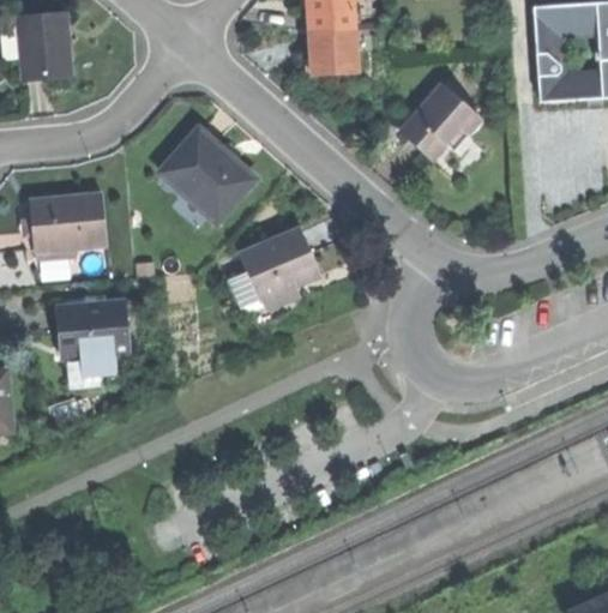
[(304,0),(305,10),(306,32),(350,30),(348,0),(304,0)]
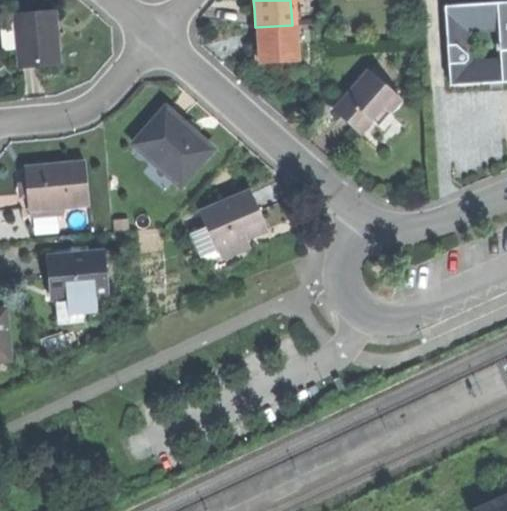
[(493,81),(506,79),(506,0),(443,5),(449,84),(493,81)]
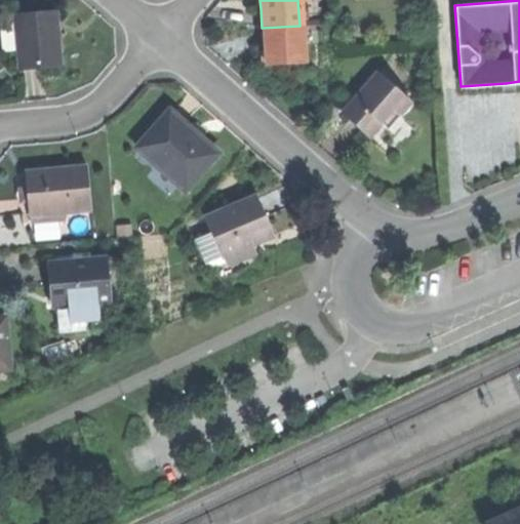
[(16,16),(21,67),(58,64),(54,13),(35,14),(16,16)]
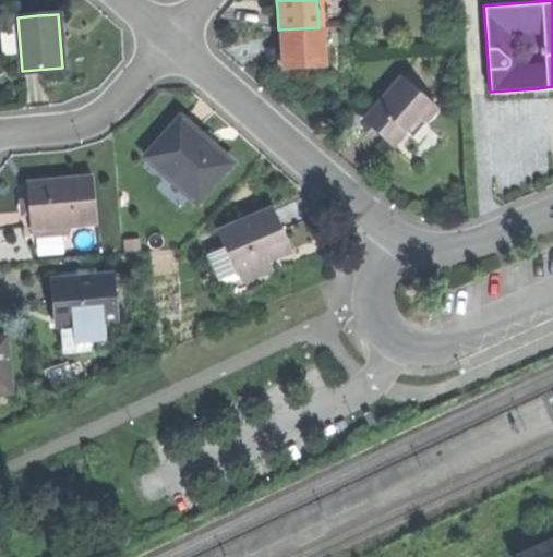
[(280,68),(321,65),(319,27),(278,29),(279,50),(280,68)]
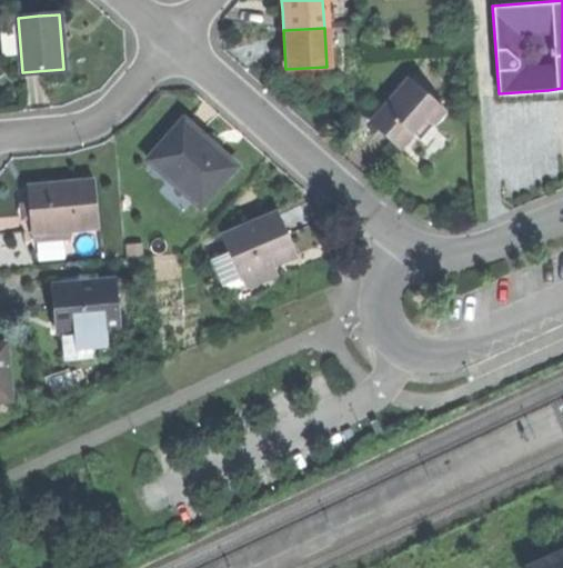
[(383,137),(399,149),(409,136),(421,120),(429,127),(442,109),(405,79),(369,125),(383,137)]
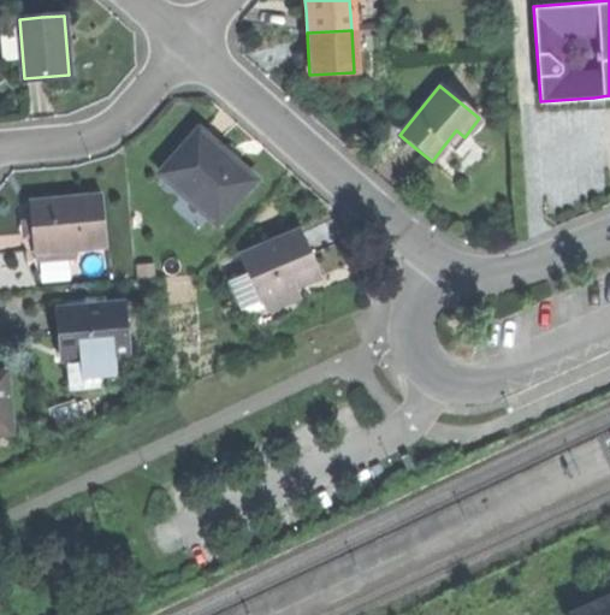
[(215,223),(254,179),(234,160),(229,165),(214,152),(218,147),(197,129),(159,172),(215,223)]
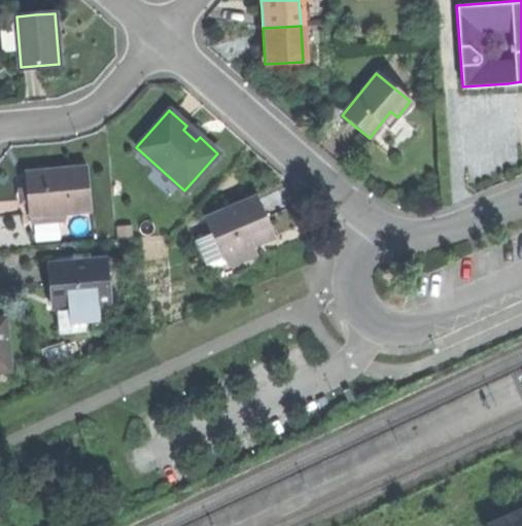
[(385,131),(397,117),(390,111),(379,126),(385,131)]
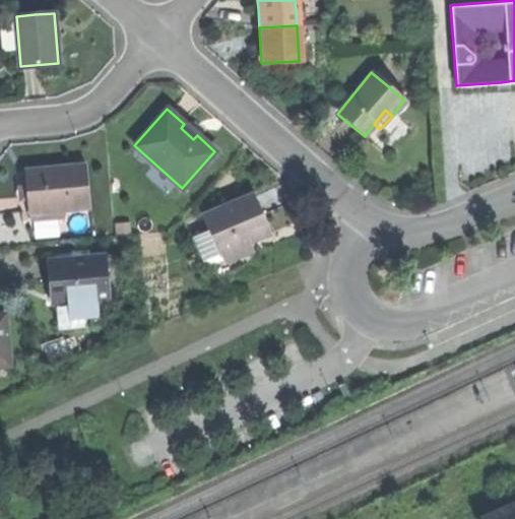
[(190,129),(184,124),(181,128),(193,139),(197,135),(190,129)]
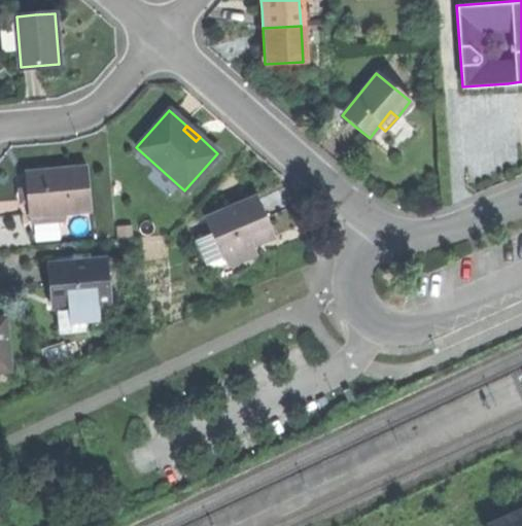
[(84,167),(23,172),(25,187),(26,214),(88,209),(84,167)]
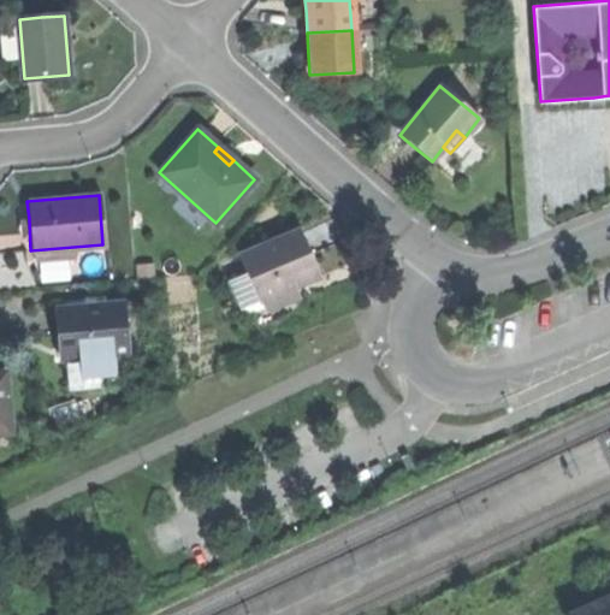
[(238,258),(259,301),(261,300),(283,290),(292,285),(317,275),(307,254),(297,231),(238,258)]
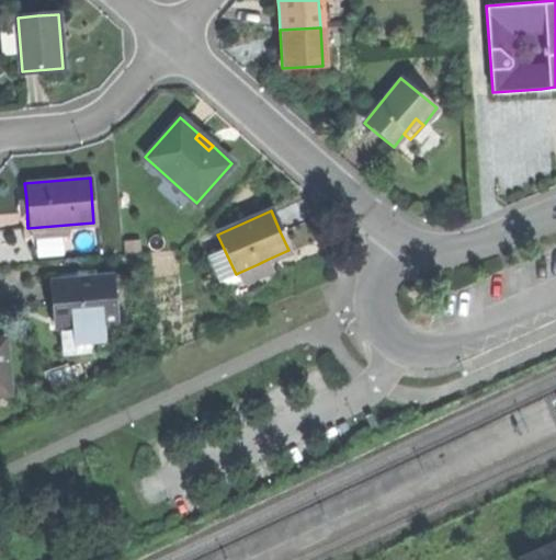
[(271,270),(267,260),(258,264),(262,274),(271,270)]
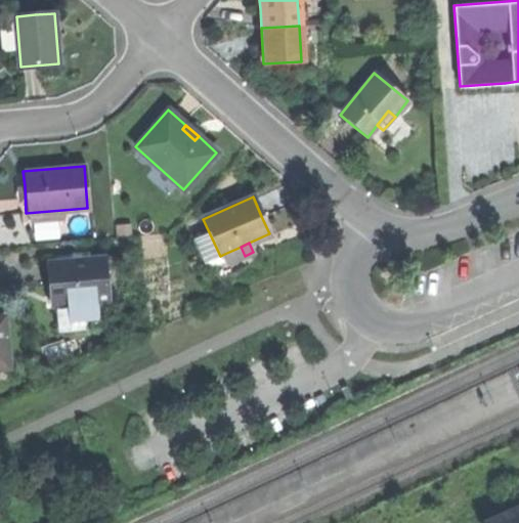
[(245,256),(241,247),(222,255),(226,264),(245,256)]
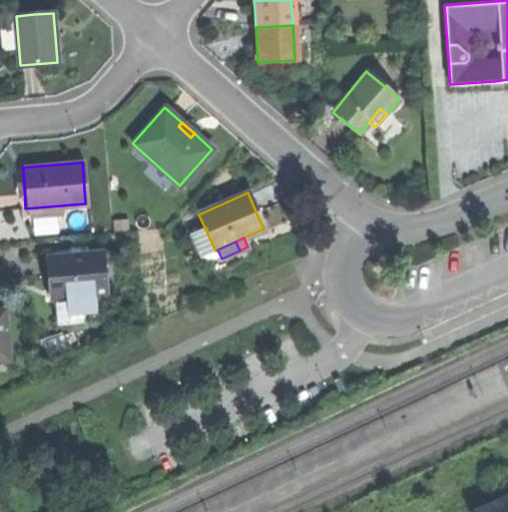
[(103,253),(52,258),(53,279),(55,300),(103,296),(107,296),(103,253)]
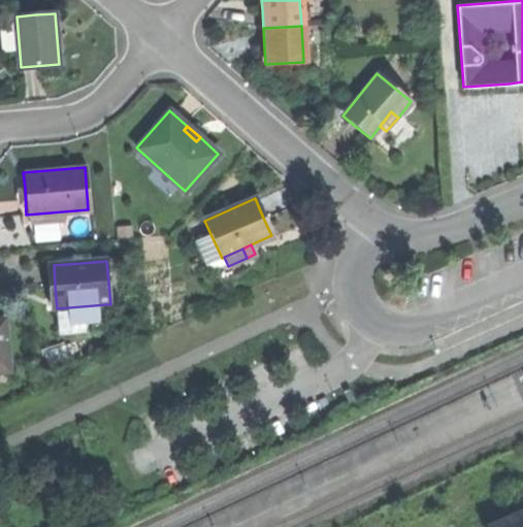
[(107,317),(106,304),(57,308),(59,335),(86,333),(85,327),(97,326),(107,317)]
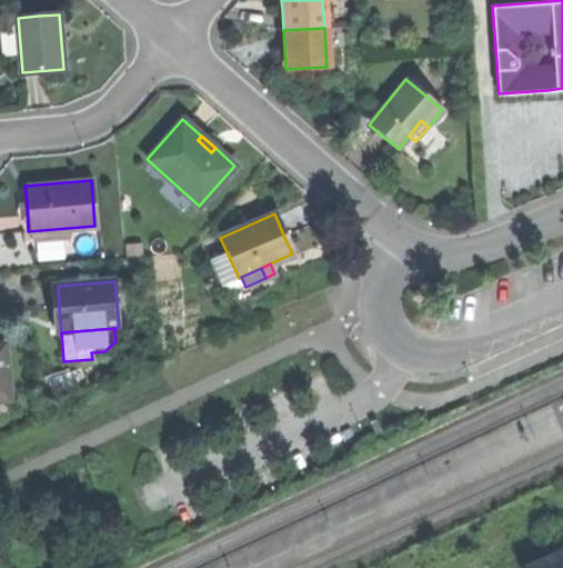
[(0,400),(9,399),(3,346),(0,346),(0,400)]
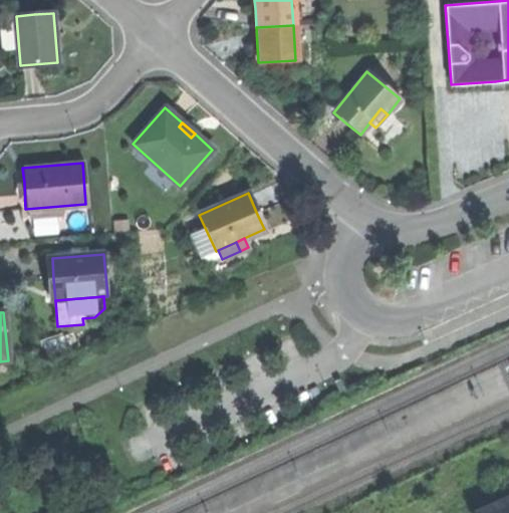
[(508,512),(508,494),(468,512),(508,512)]
